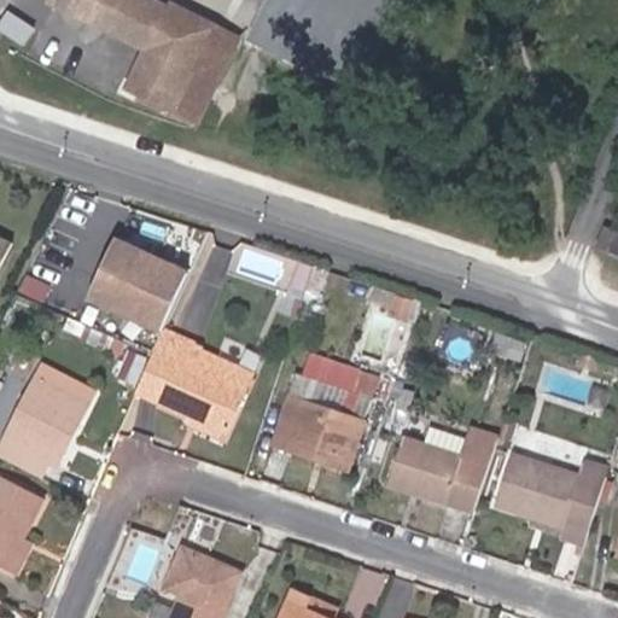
[(214,85),(237,41),(168,6),(167,9),(147,0),(51,0),(50,1),(146,51),(127,88),(173,111),(192,74),(214,85)]
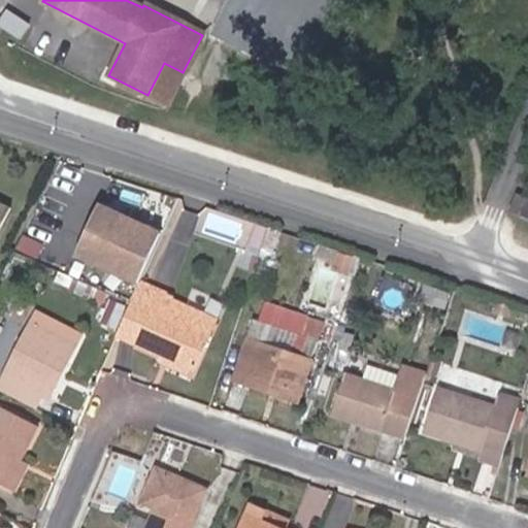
[(168,105),(183,72),(164,63),(147,95),(168,105)]
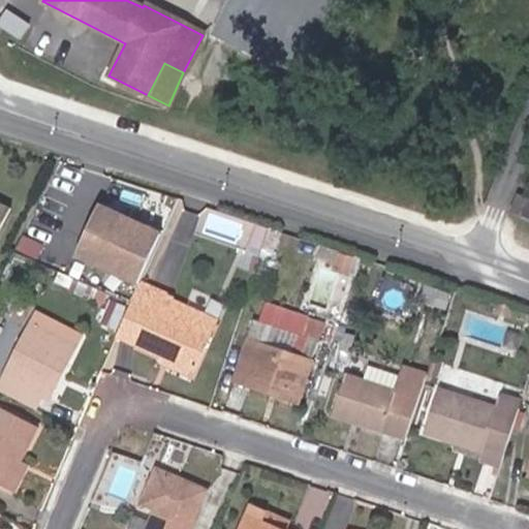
[(520,215),(527,198),(518,195),(510,212),(520,215)]
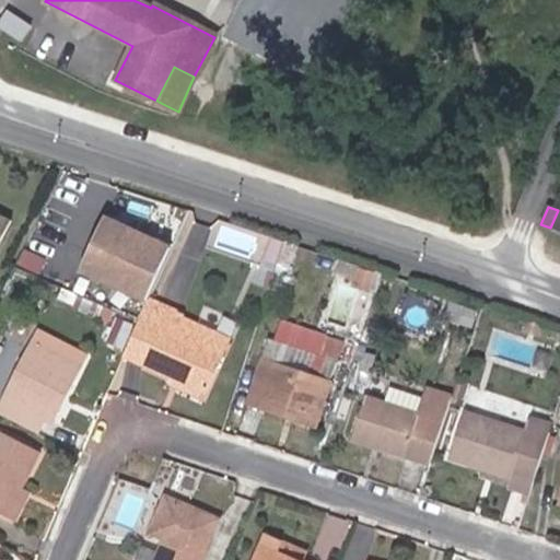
[(0,241),(12,219),(0,212),(0,241)]
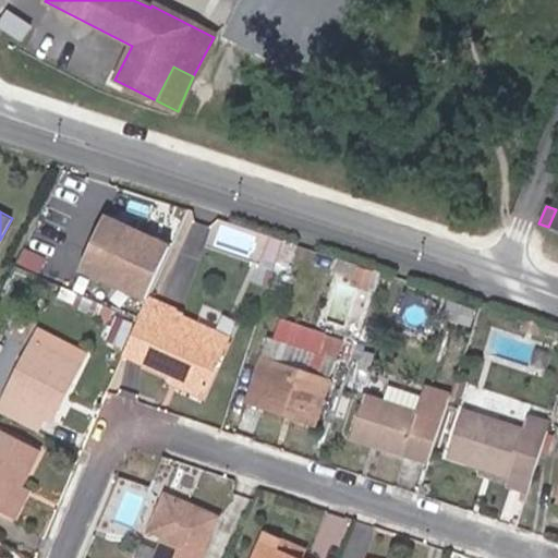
[(107,218),(83,269),(147,300),(170,247),(107,218)]
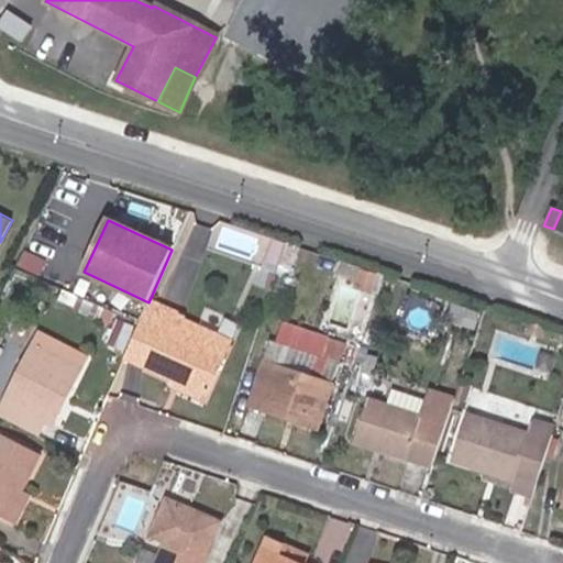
[(278,263),(285,242),(273,238),(263,268),(275,273),(278,263)]
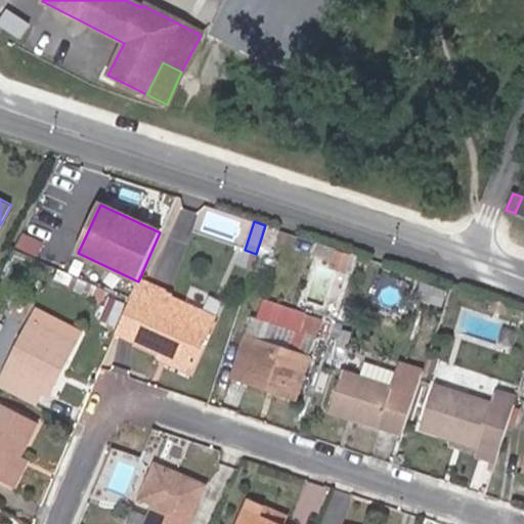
[(271,249),(278,229),(265,225),(259,245),(271,249)]
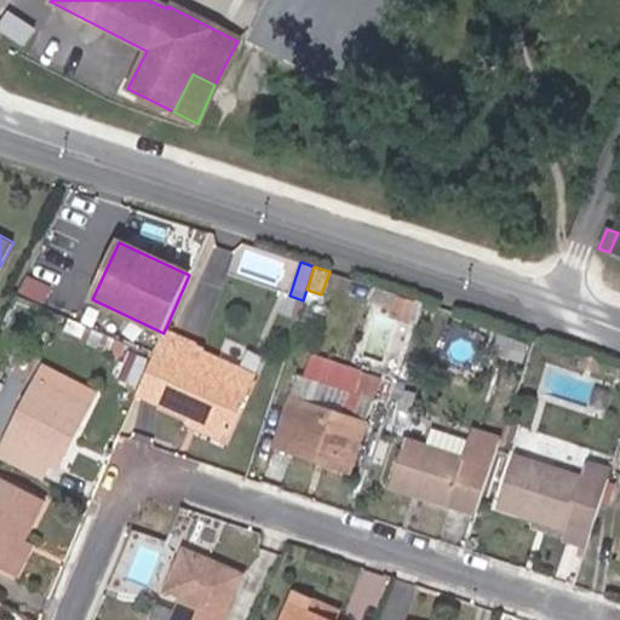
[(408,320),(414,303),(396,297),(391,314),(408,320)]
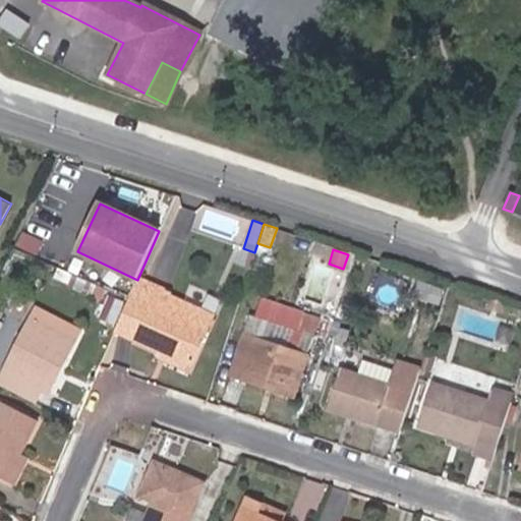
[(192,367),(216,314),(137,280),(115,331),(158,351),(187,364),(192,367)]
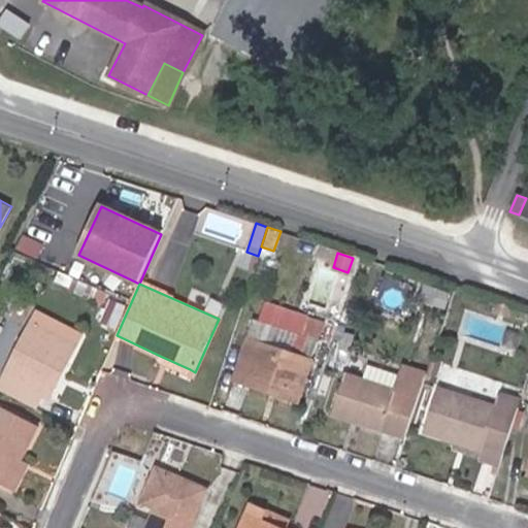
[(444,309),(450,293),(424,285),(420,300),(444,309)]
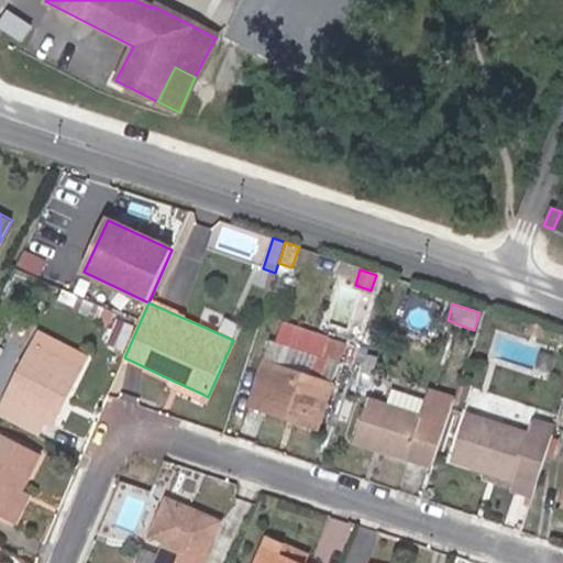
[(110,324),(116,313),(102,308),(97,319),(110,324)]
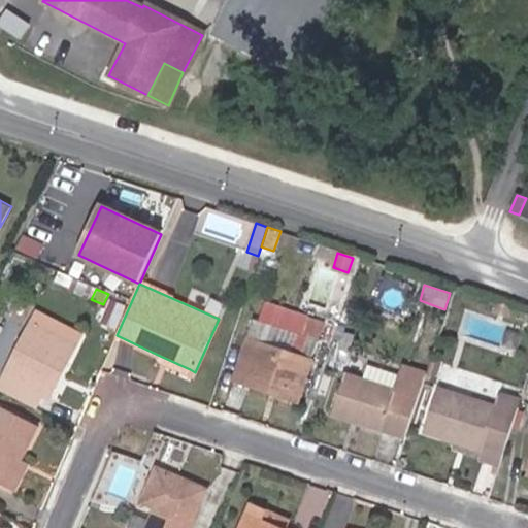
[(508,317),(512,308),(495,303),(493,311),(508,317)]
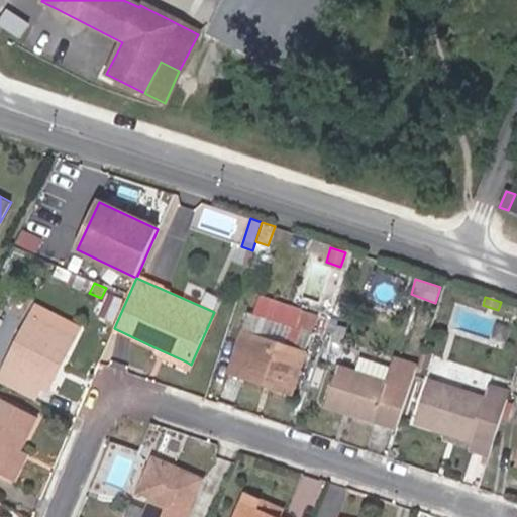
[(294,328),(300,311),(260,298),(254,315),(294,328)]
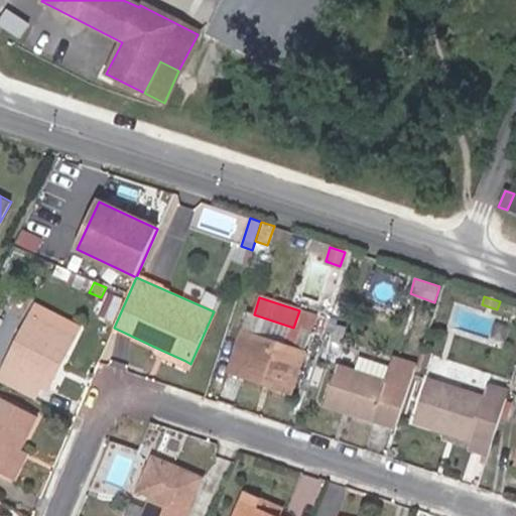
[(54,335),(62,319),(36,305),(28,320),(54,335)]
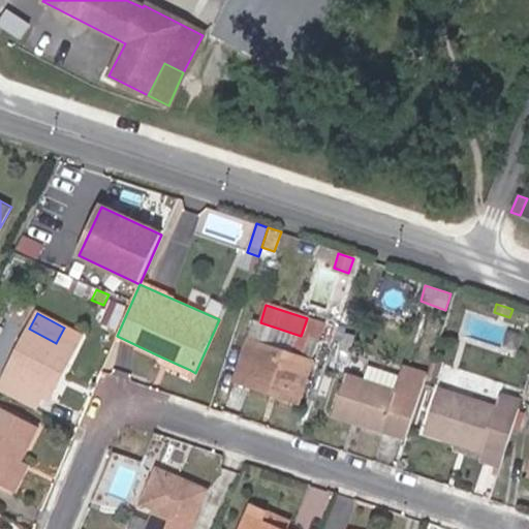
[(301,404),(327,323),(307,317),(307,318),(301,336),(260,322),(252,319),(246,339),(260,344),(246,385),(301,404)]
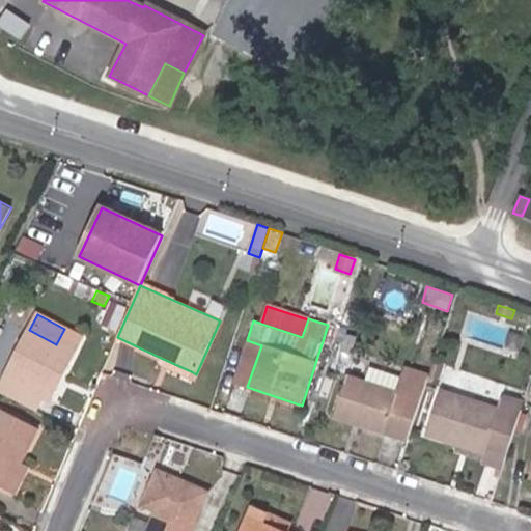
[(42,397),(65,350),(74,353),(81,336),(64,329),(56,344),(29,330),(0,385),(0,391),(36,410),(42,397)]
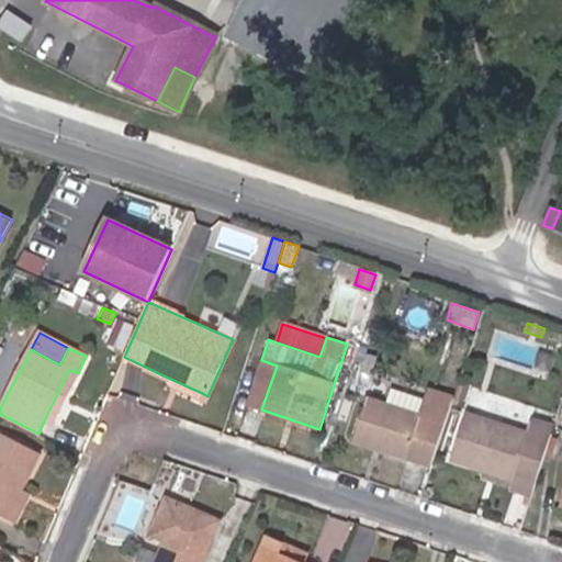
[(261,409),(277,366),(261,360),(247,405),(261,409)]
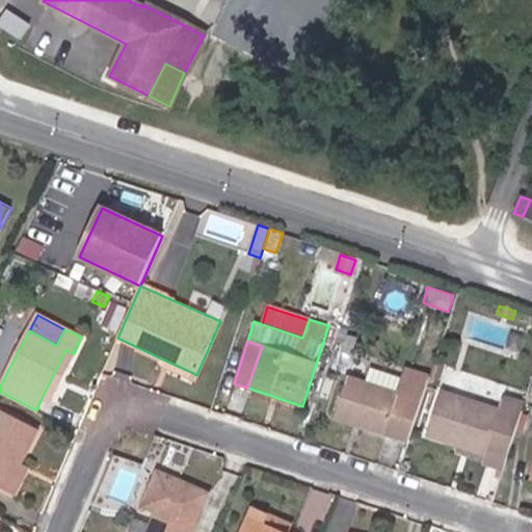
[(49,402),(74,353),(65,350),(42,398),(49,402)]
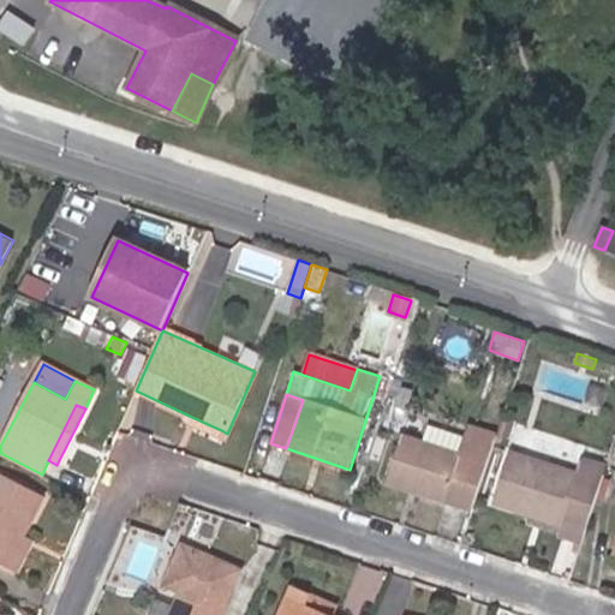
[(221,430),(186,415),(184,422),(218,437),(221,430)]
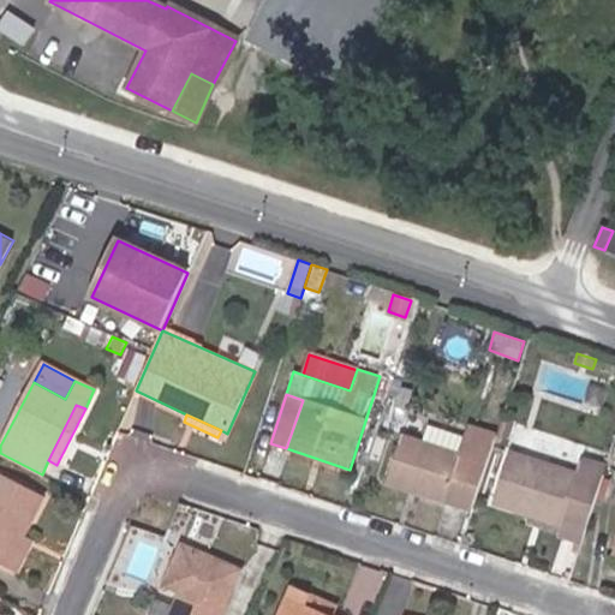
[(509,440),(515,421),(502,417),(495,436),(509,440)]
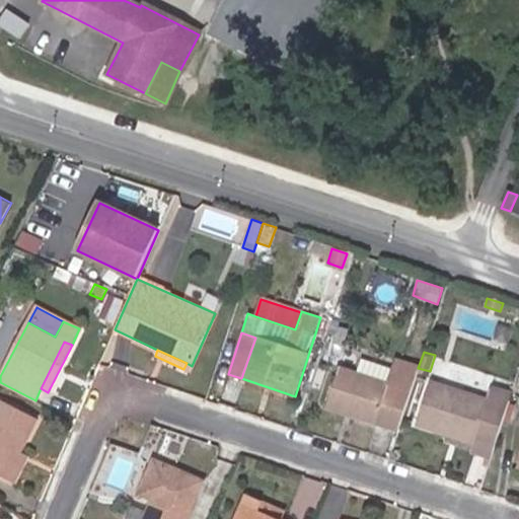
[(392,369),(361,359),(357,374),(388,384),(392,369)]
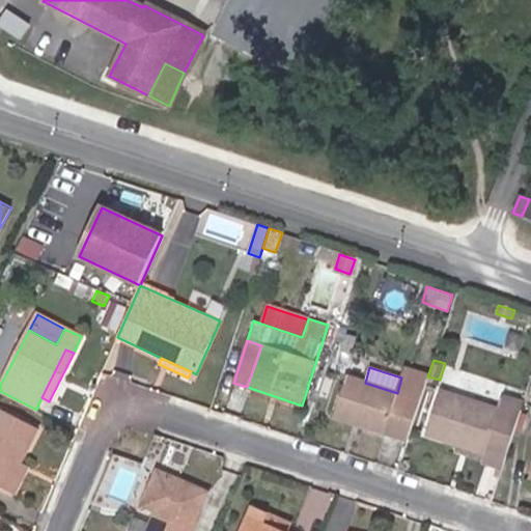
[(408,441),(427,379),(403,371),(401,378),(397,393),(365,383),(346,376),(334,417),(408,441)]
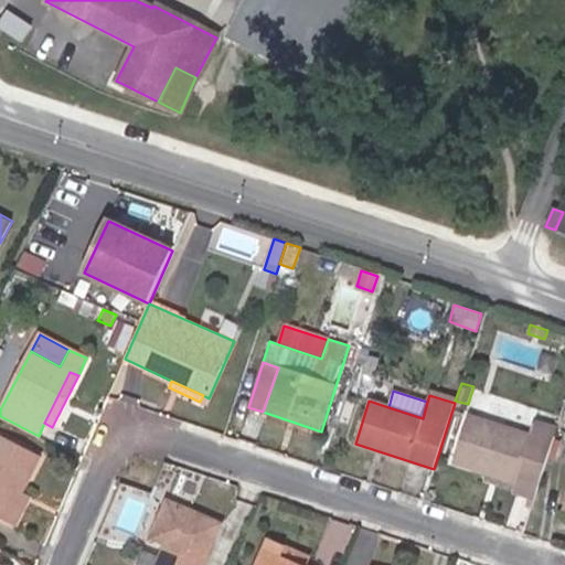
[(534,499),(556,429),(535,422),(531,436),(468,416),(452,462),(486,472),(514,482),(513,489),(512,491),(529,497),(534,499)]
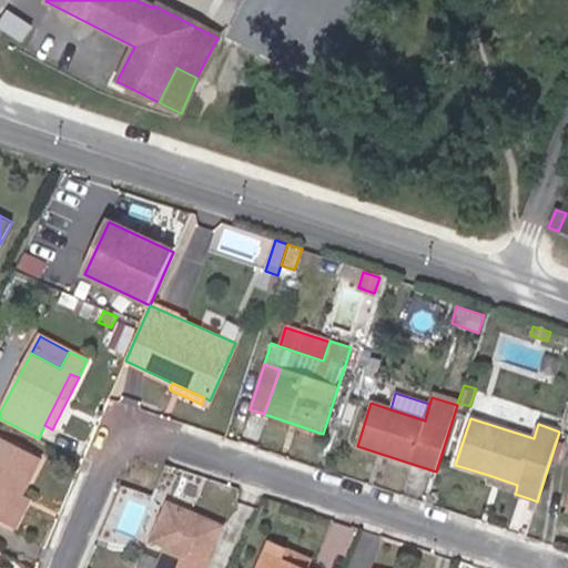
[(21,494),(40,458),(0,437),(0,520),(6,524),(21,494)]
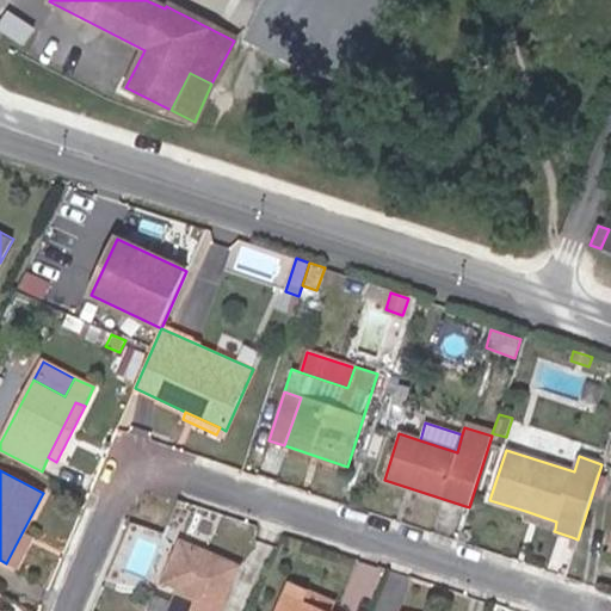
[(555,529),(556,522),(525,511),(523,518),(555,529)]
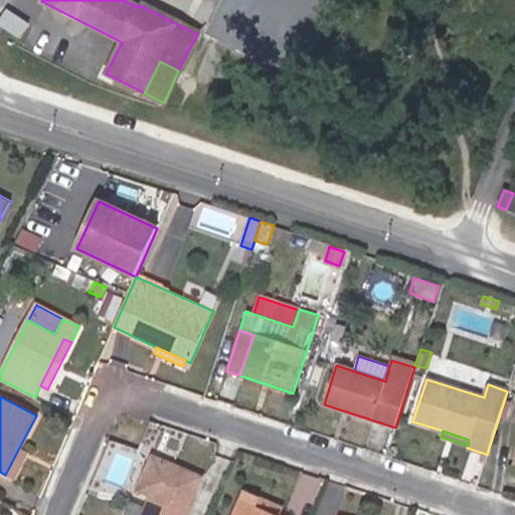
[(147,454),(151,447),(141,443),(138,450),(147,454)]
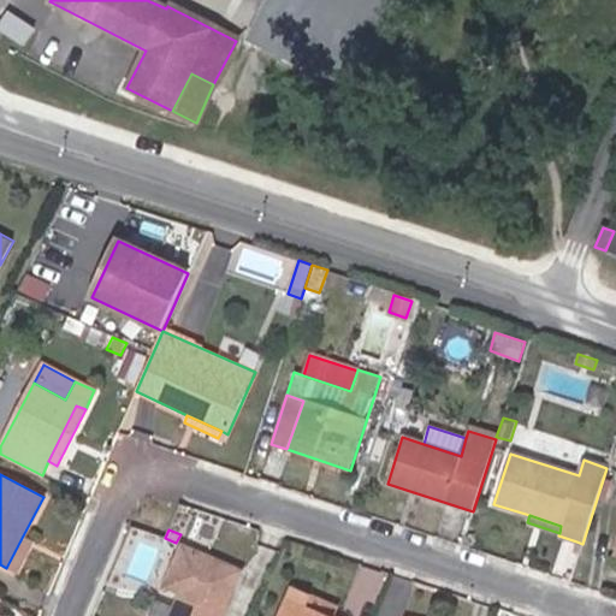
[(243,550),(247,539),(231,534),(227,545),(243,550)]
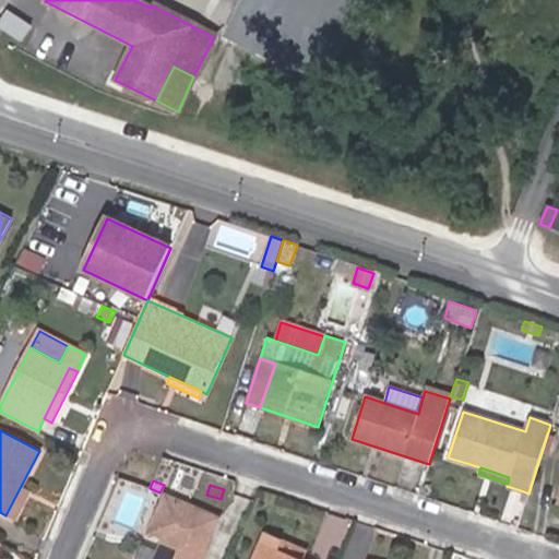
[(14,521),(30,490),(21,486),(6,515),(14,521)]
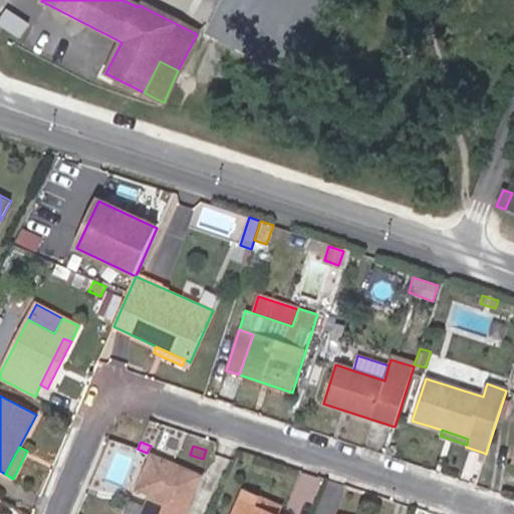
[(185,513),(202,476),(152,455),(137,491),(150,498),(143,513),(185,513)]
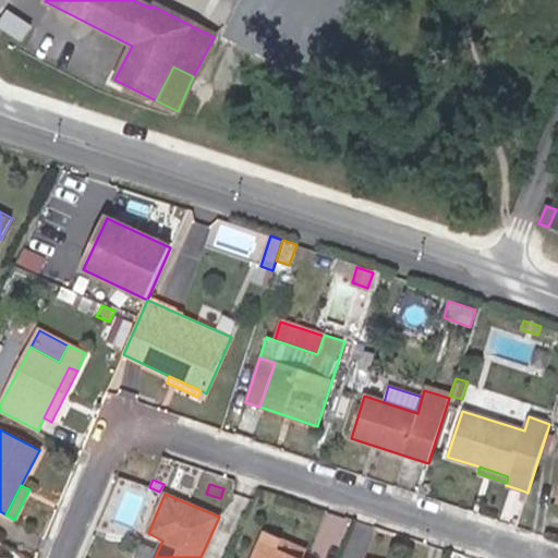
[(301,557),(305,550),(282,541),(278,552),(293,557),(301,557)]
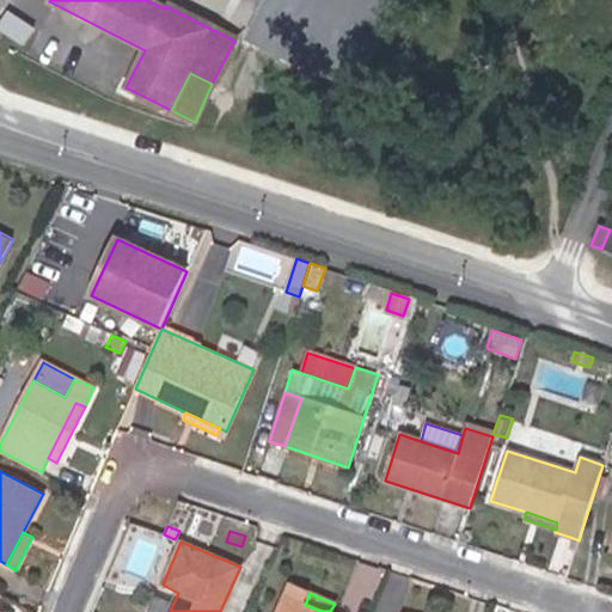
[(322,611),(305,605),(283,597),(276,611),(322,611)]
